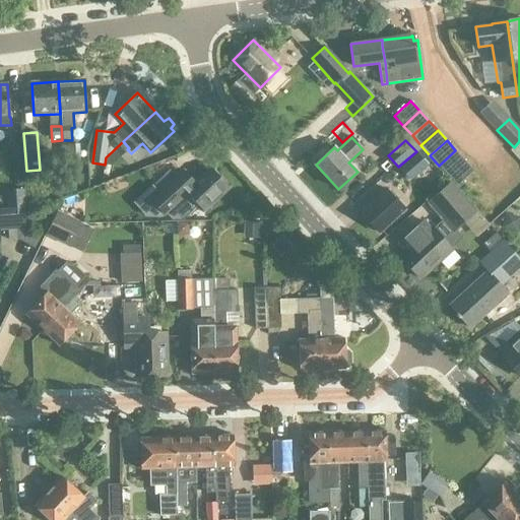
[(455,150),(439,166),(448,176),(464,160),(455,150)]
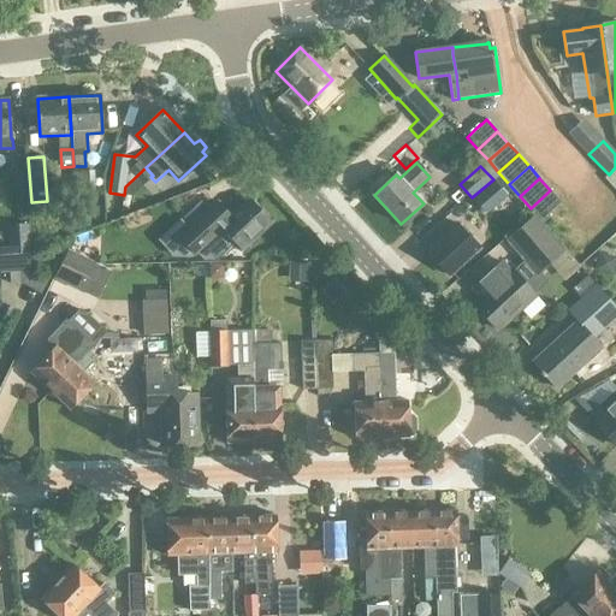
[(505,194),(493,179),(472,197),(485,212),(505,194)]
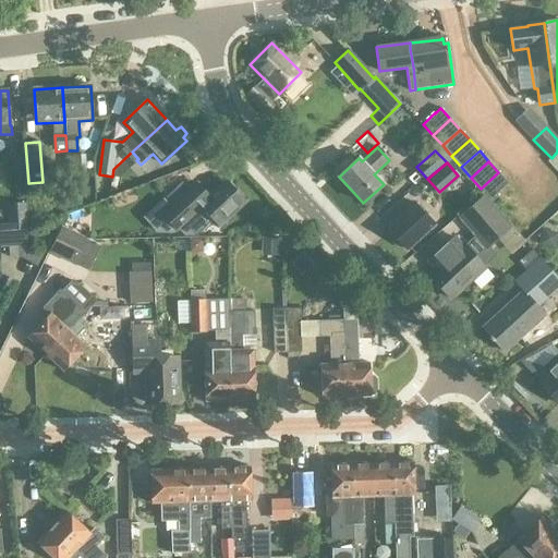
[(498,172),(481,189),(490,198),(508,183),(498,172)]
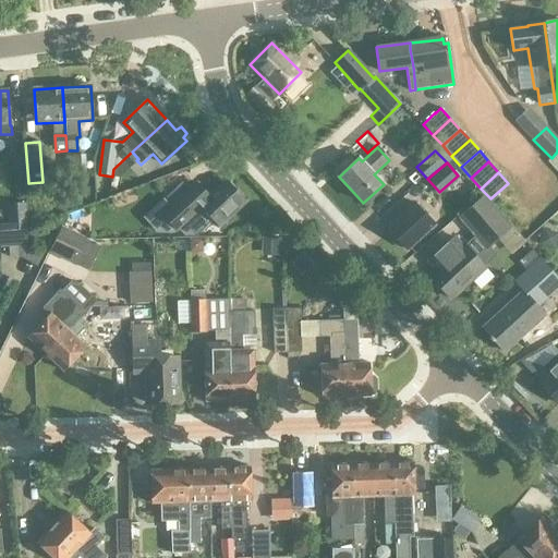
[(197,234),(213,220),(218,226),(244,202),(225,181),(209,195),(198,183),(164,215),(177,228),(185,237),(196,237),(197,235),(197,234)]
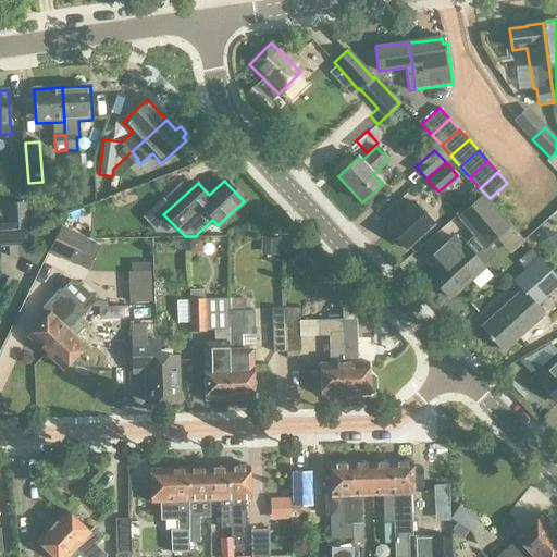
[(511,227),(484,195),(457,218),(469,231),(467,233),(483,251),(511,227)]
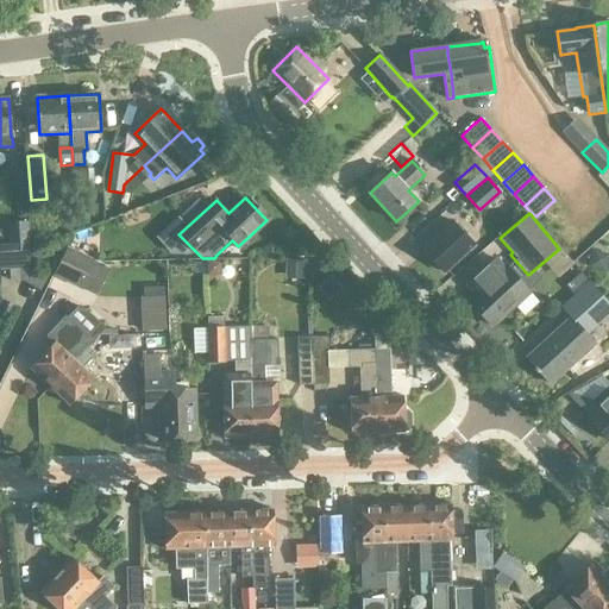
[(475,245),(452,220),(451,221),(451,223),(422,249),(444,272),(445,271),(472,246),(473,246),(475,245)]
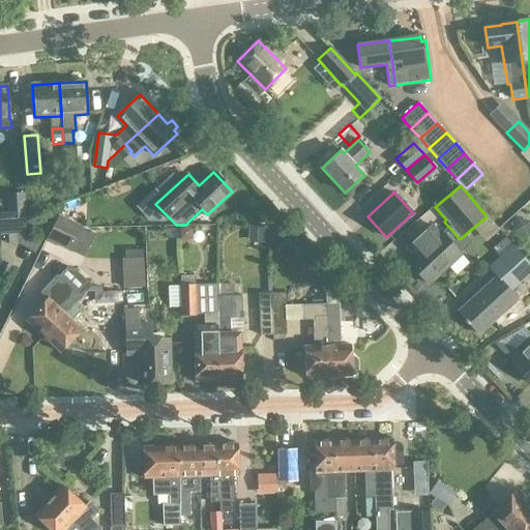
[(0,233),(27,232),(25,211),(0,212),(0,233)]
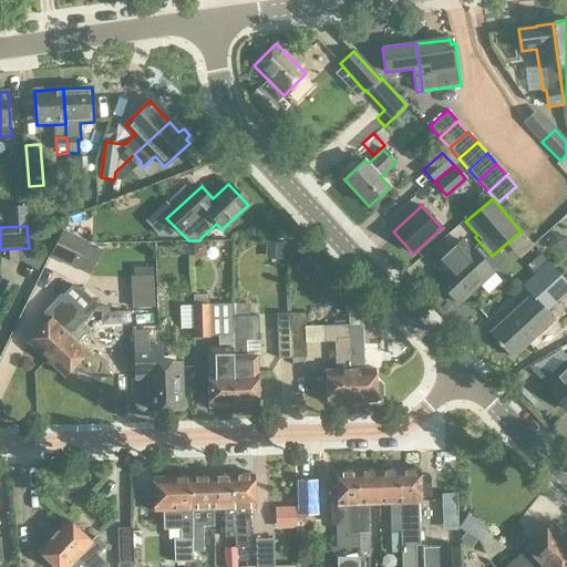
[(50,256),(89,275),(101,250),(62,232),(50,256)]
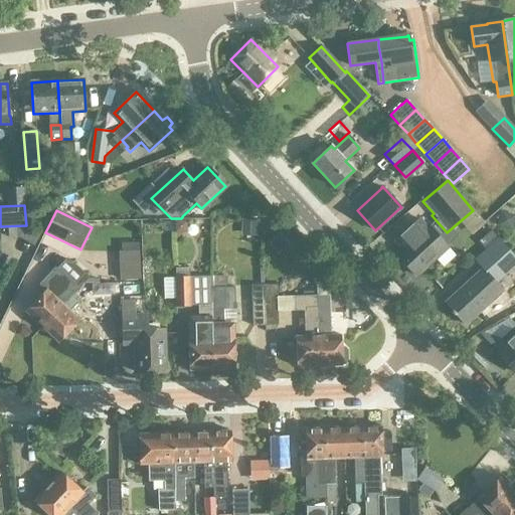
[(398,255),(416,274),(446,246),(427,227),(419,219),(398,238),(407,247),(398,255)]
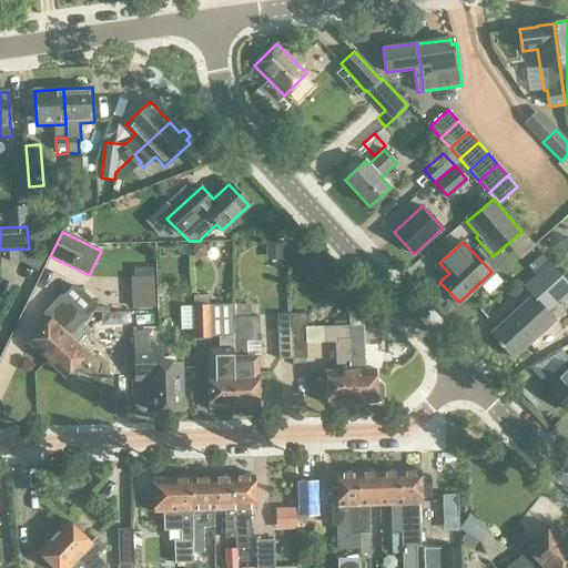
[(307,282),(321,269),(308,255),(294,269),(307,282)]
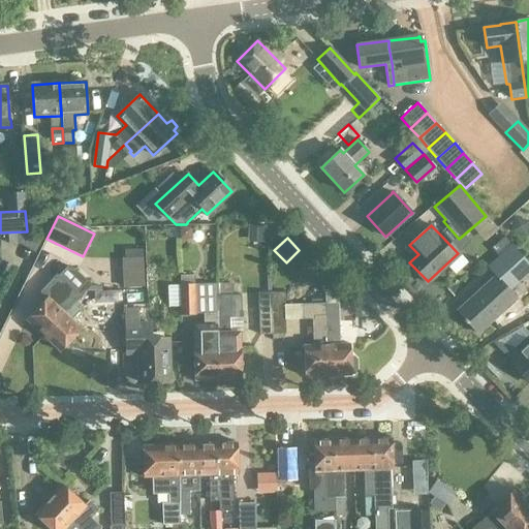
[(487,267),(495,275),(458,310),(478,334),(517,299),(509,290),(528,272),(528,263),(511,244),(487,267)]
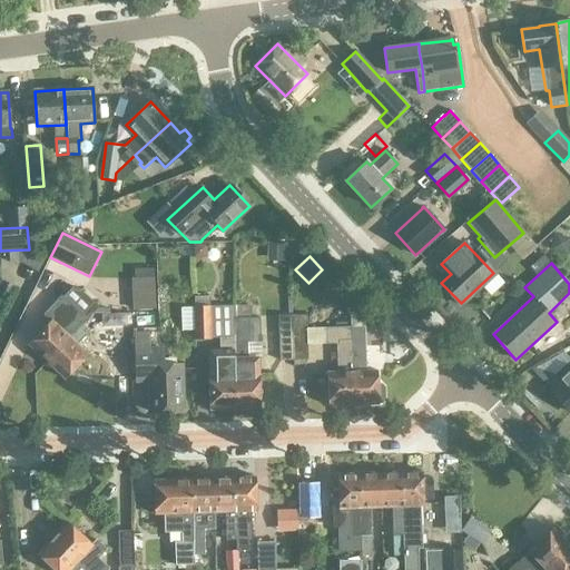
[(153,275),(129,276),(131,310),(155,308),(153,275)]
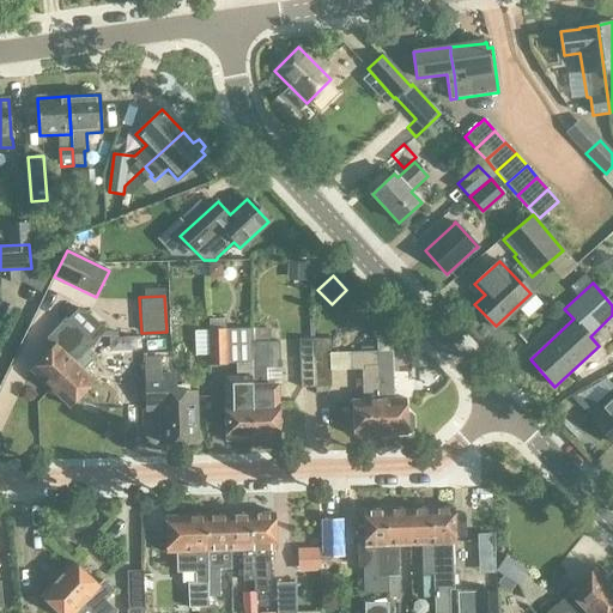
[(54,346),(31,371),(49,389),(91,344),(97,339),(98,340),(107,331),(102,326),(101,326),(86,313),(78,309),(67,321),(65,319),(47,338),(54,346)]
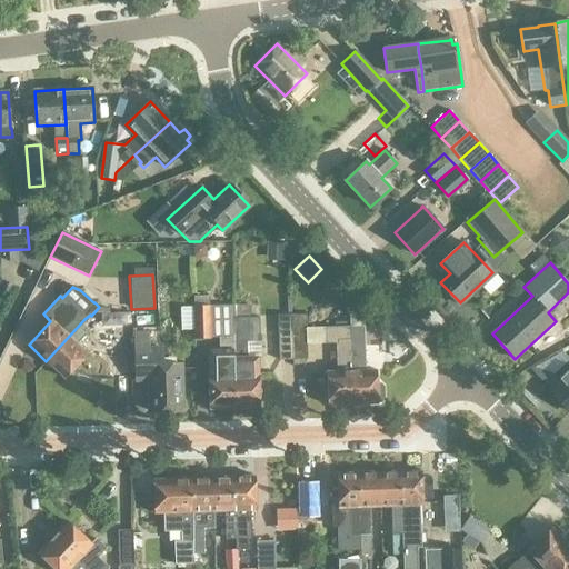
[(210,338),(209,306),(192,306),(195,338),(210,338)]
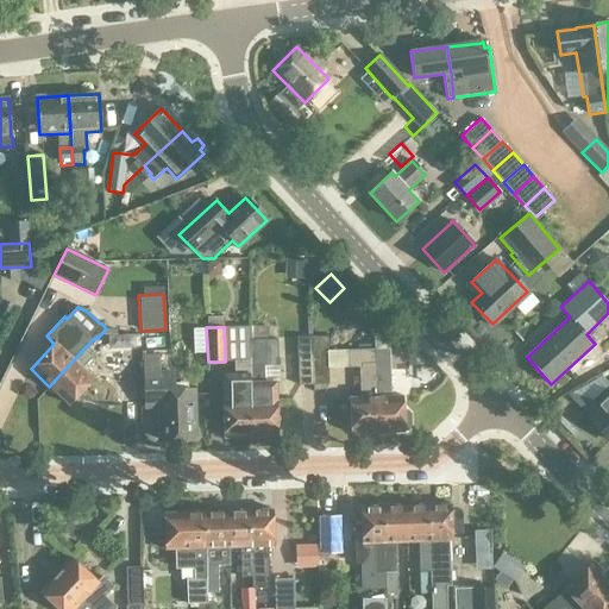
[(90,341),(49,387),(68,405),(93,378),(82,368),(95,353),(98,356),(107,346),(98,338),(96,337),(90,341)]
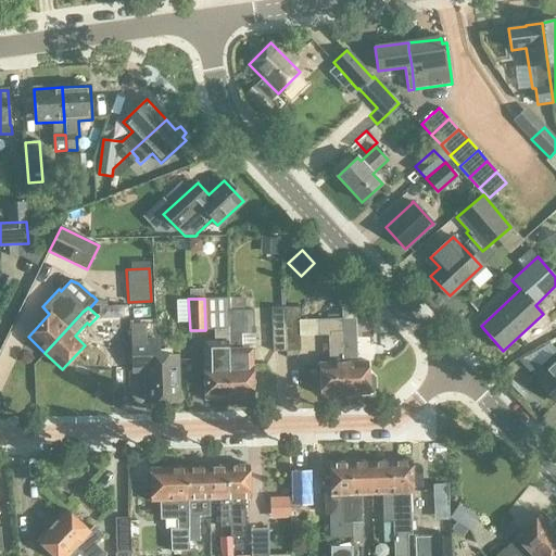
[(285,307),(285,321),(286,351),(300,351),(299,307),(285,307)]
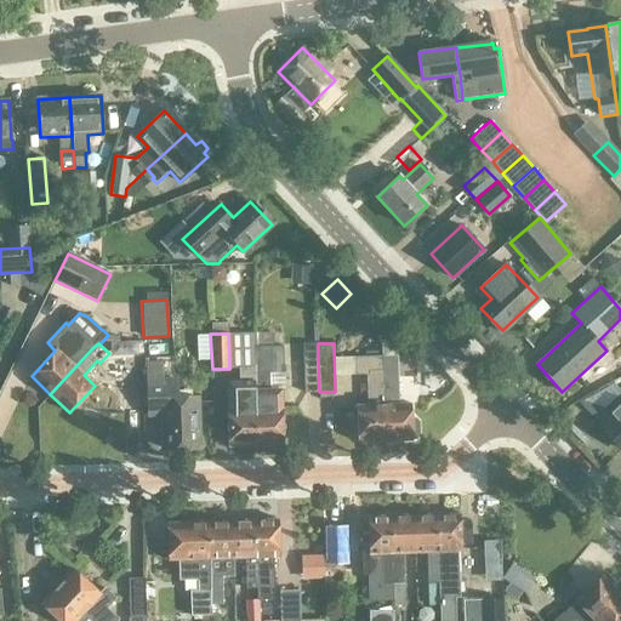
[(256,445),(283,444),(281,388),(269,389),(269,372),(272,372),(271,347),(254,348),(254,368),(256,445)]
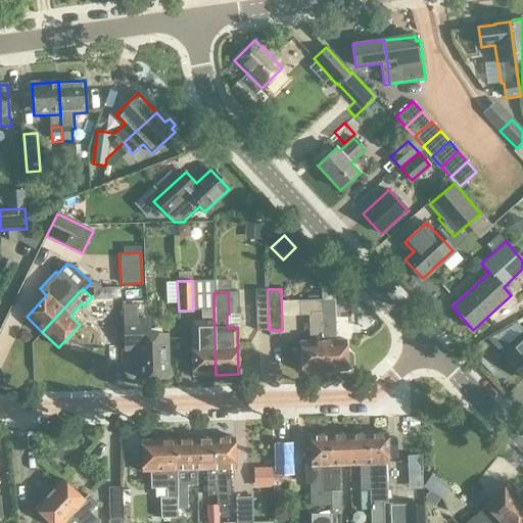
[(345,352),(344,340),(335,340),(334,299),(321,299),(321,300),(321,312),(324,371),(345,371),(345,369),(348,369),(351,366),(350,355),(348,352),(345,352)]
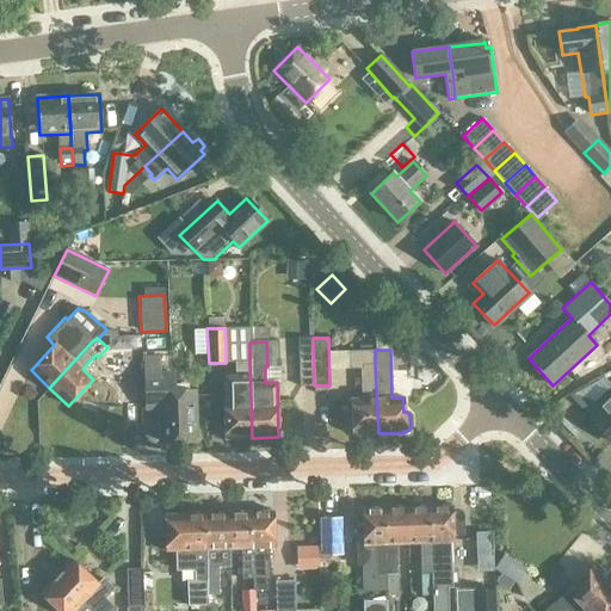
[(375,351),(349,352),(349,370),(362,369),(363,399),(352,399),(352,397),(350,397),(351,436),(353,436),(353,434),(378,433),(375,364),(375,351)]
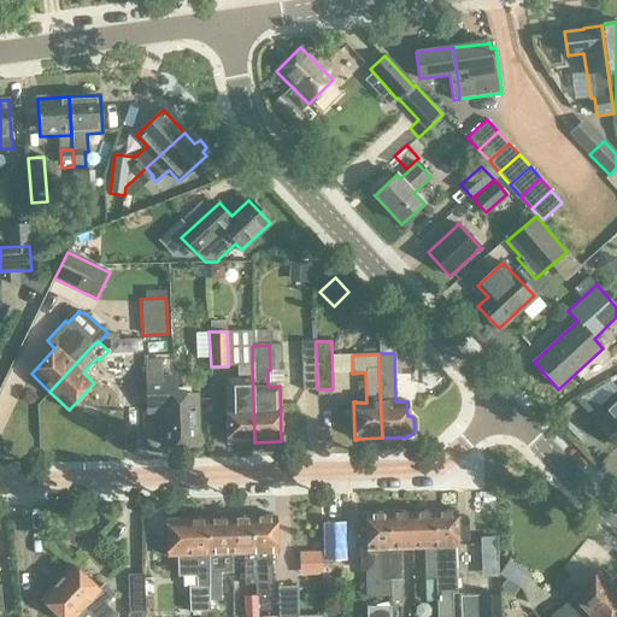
[(317,389),(316,357),(301,357),(303,389),(317,389)]
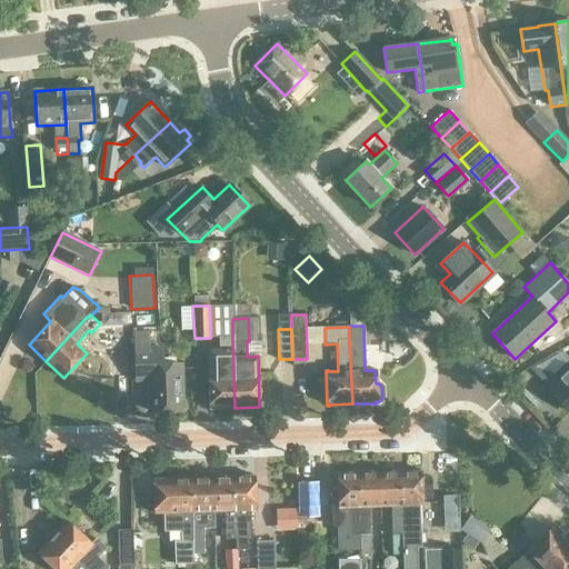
[(182,410),(180,366),(161,366),(160,348),(149,349),(149,331),(132,331),(135,381),(148,380),(149,411),(182,410)]
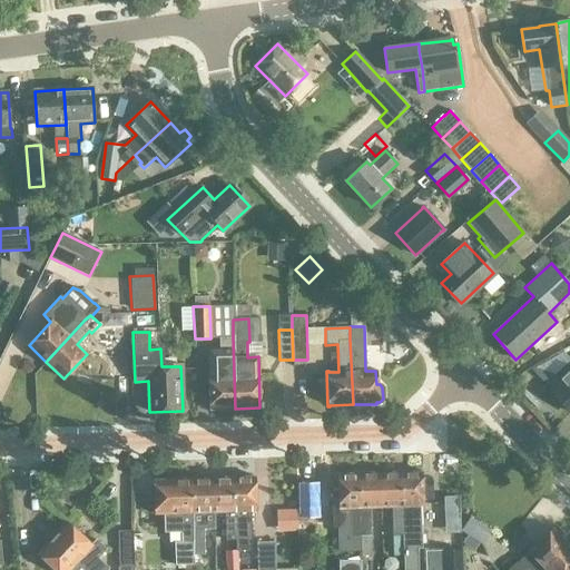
[(212,409),(235,409),(233,337),(218,337),(219,350),(208,350),(209,375),(208,375),(209,410),(212,410),(212,409)]
